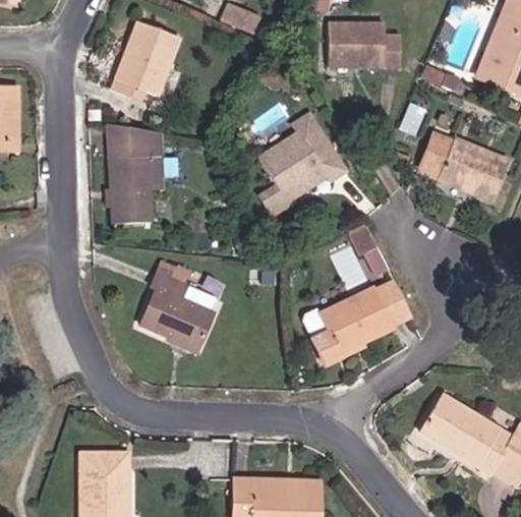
[(504,0),(475,74),(518,92),(520,83),(520,0),(504,0)]
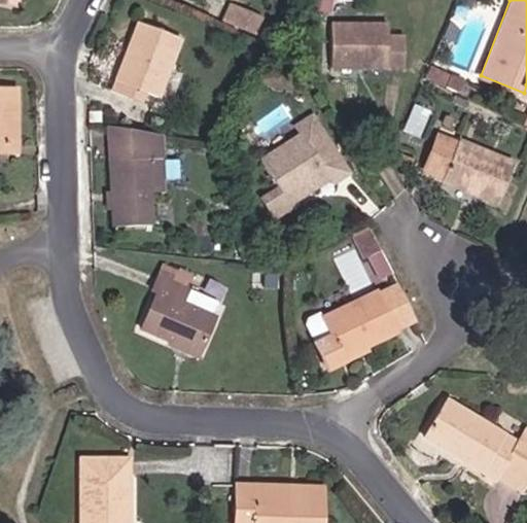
[(253,29),(258,18),(230,5),(225,16),(253,29)]
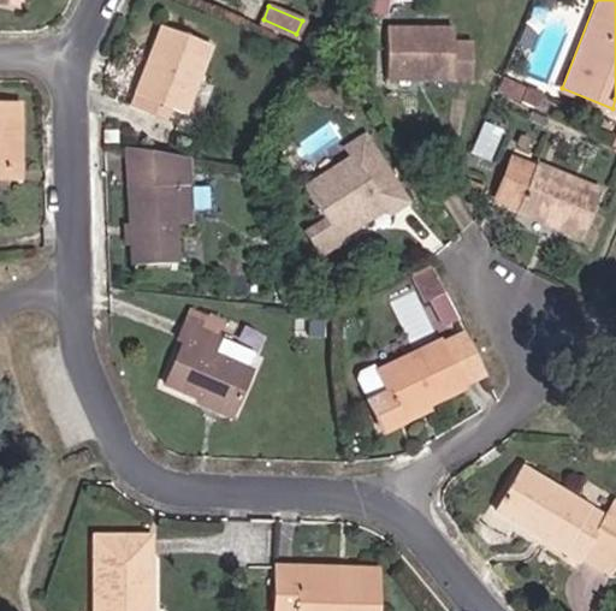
[(184,111),(211,41),(161,23),(135,92),(169,104),(184,111)]
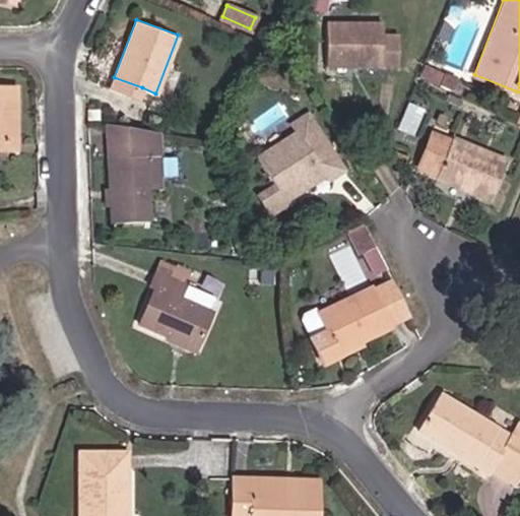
[(397,65),(398,33),(382,33),(382,20),(325,20),(325,64),(397,65)]
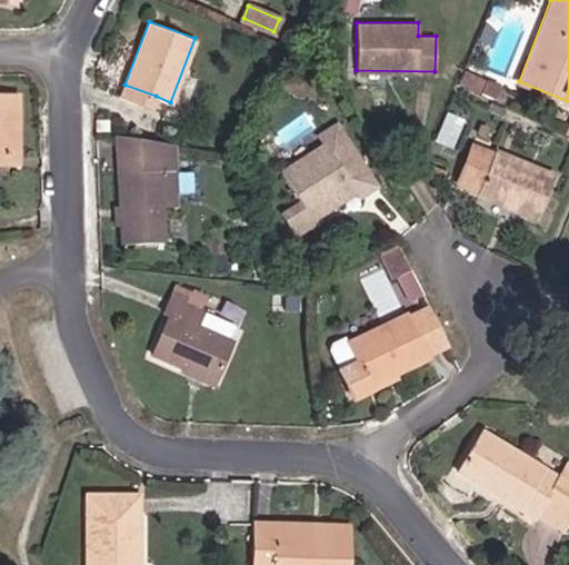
[(495,97),(500,83),(486,77),(480,90),(495,97)]
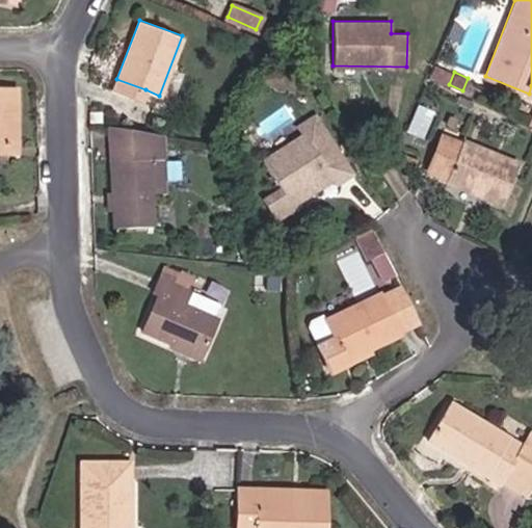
[(141,100),(145,89),(116,79),(112,87),(141,100)]
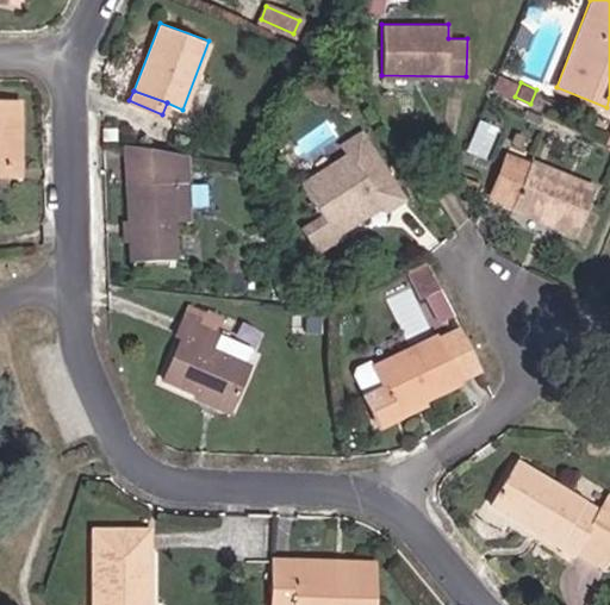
[(0,164),(18,166),(18,100),(0,100),(0,164)]
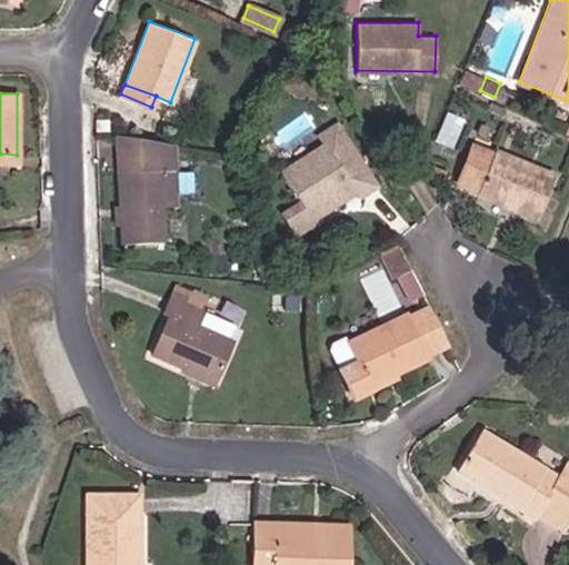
[(449,144),(460,117),(448,111),(437,138),(449,144)]
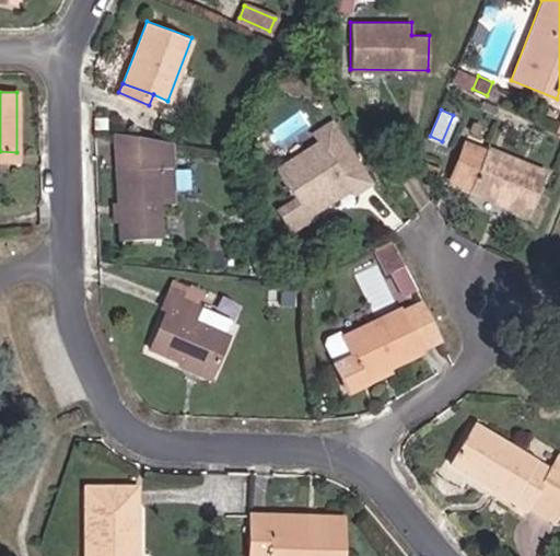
[(107,125),(107,114),(94,115),(95,126),(107,125)]
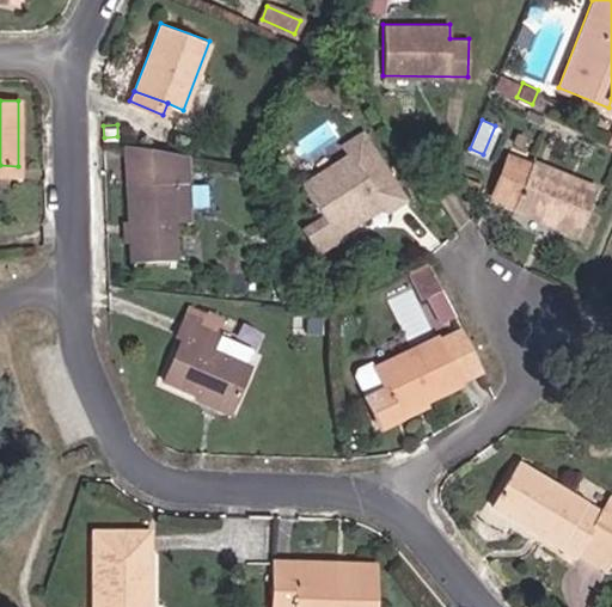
[(404,196),(362,130),(344,142),(349,152),(304,181),(325,213),(304,227),(318,249),(338,235),(334,228),(379,200),(385,208),(404,196)]
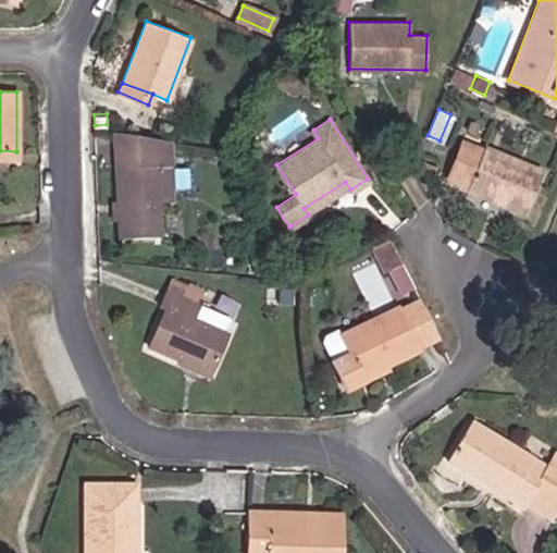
[(159,198),(157,163),(172,162),(171,139),(113,130),(119,236),(160,235),(159,198)]
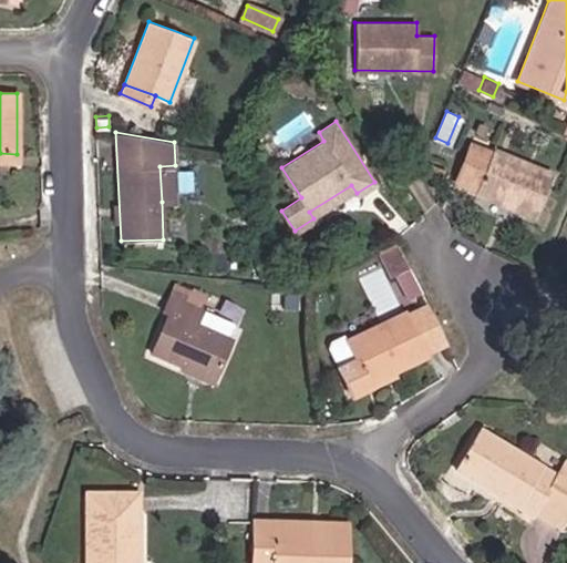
[(534,216),(552,173),(492,149),(491,152),(471,143),(456,181),(475,188),(474,191),(534,216)]
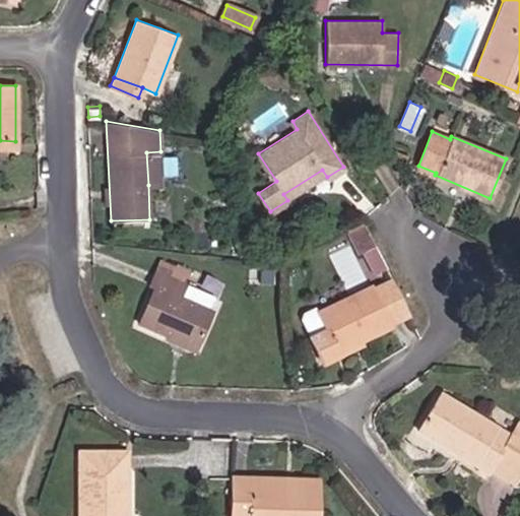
[(405,166),(409,154),(394,147),(389,158),(405,166)]
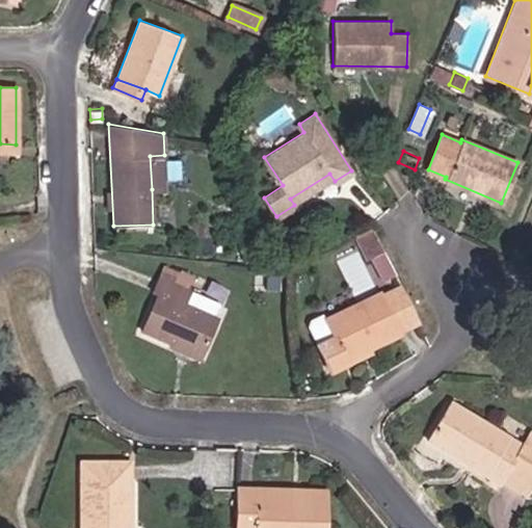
[(0,161),(12,162),(12,153),(0,152),(0,161)]
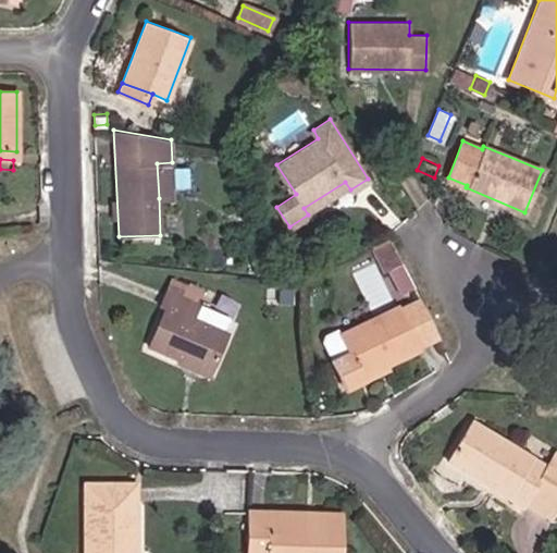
[(172,198),(172,162),(157,163),(159,198),(172,198)]
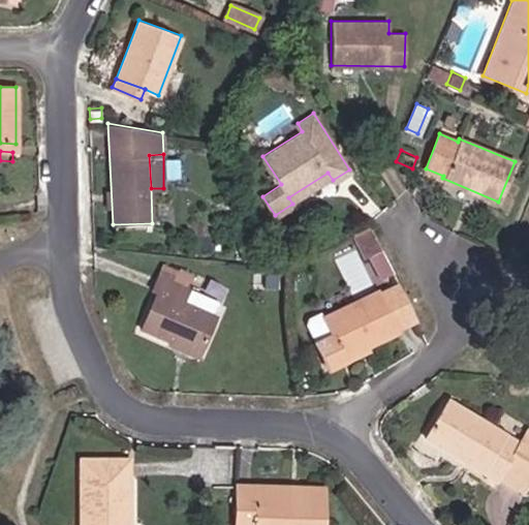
[(354,227),(367,254),(381,247),(369,220),(354,227)]
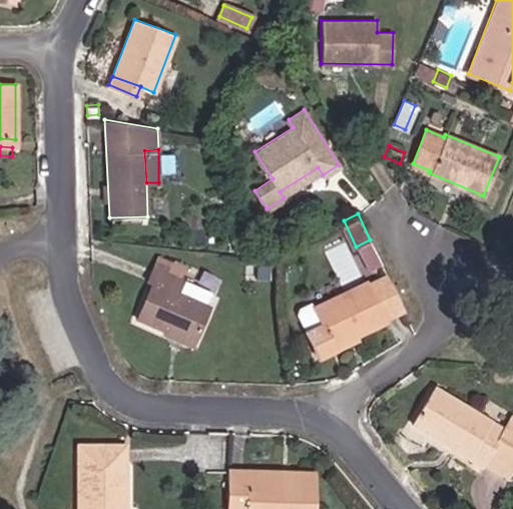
[(193,339),(209,305),(176,291),(182,277),(167,271),(172,261),(158,255),(147,280),(151,282),(136,317),(163,330),(164,326),(193,339)]
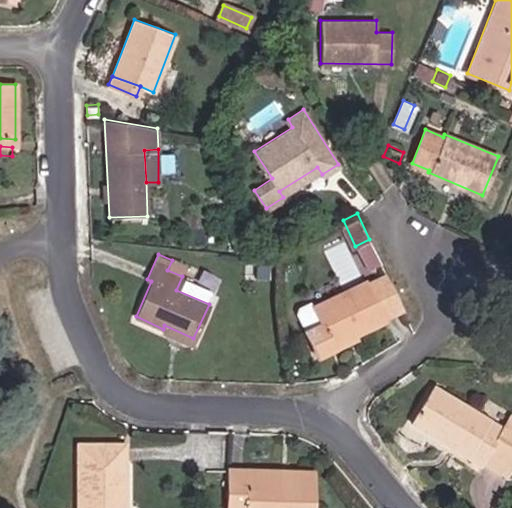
[(367,279),(386,319),(402,311),(383,271),(367,279)]
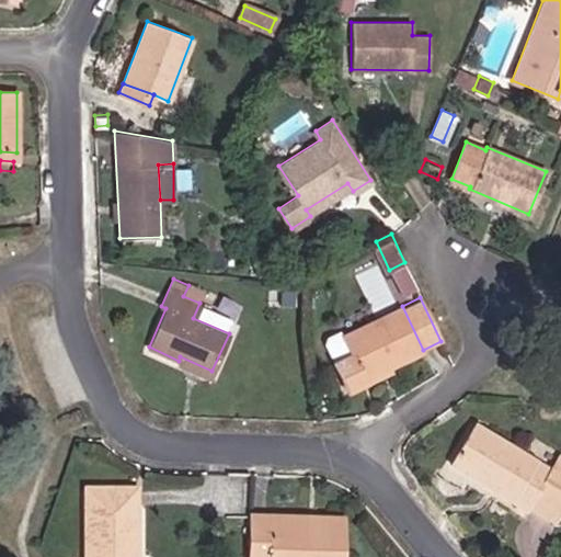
[(229,333),(236,318),(199,303),(193,318),(229,333)]
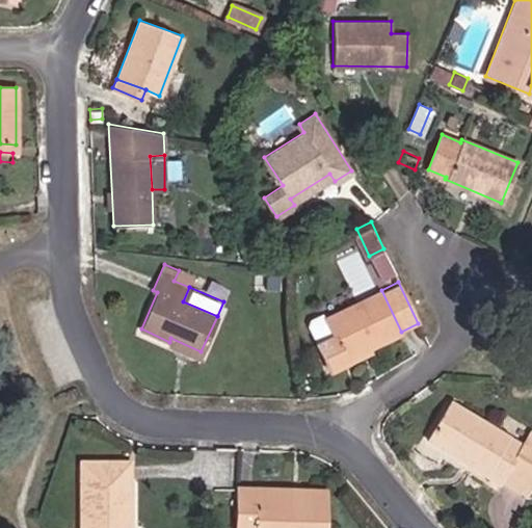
[(320,313),(309,319),(308,323),(329,369),(344,363),(343,359),(401,332),(381,290),(323,319),(320,313)]
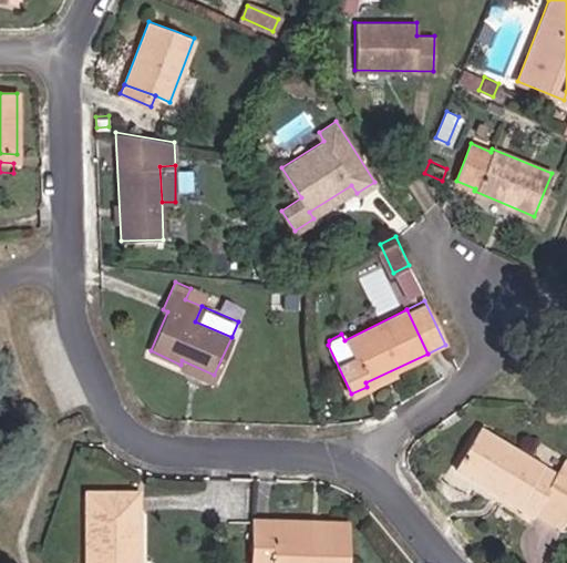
[(214,375),(182,360),(181,365),(178,368),(212,382),(214,375)]
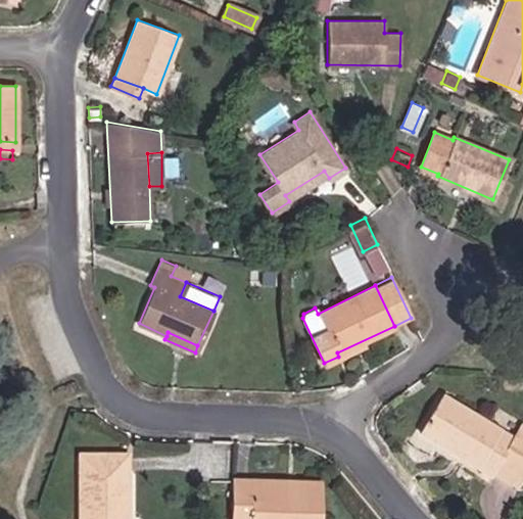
[(522,473),(522,426),(519,424),(512,436),(441,394),(420,431),(490,474),(493,470),(517,485),(522,473)]
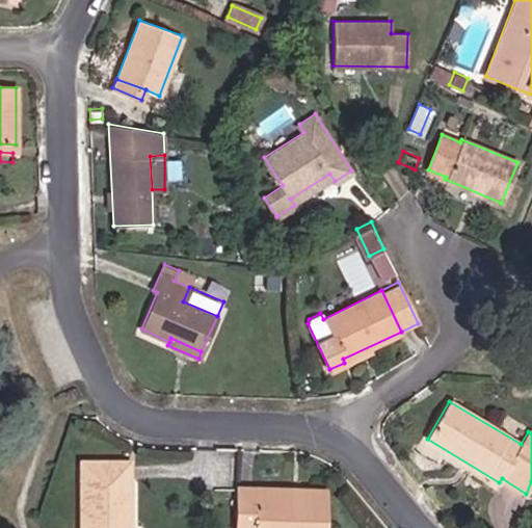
[(129,524),(129,460),(81,460),(80,527),(122,527),(123,523),(129,524)]
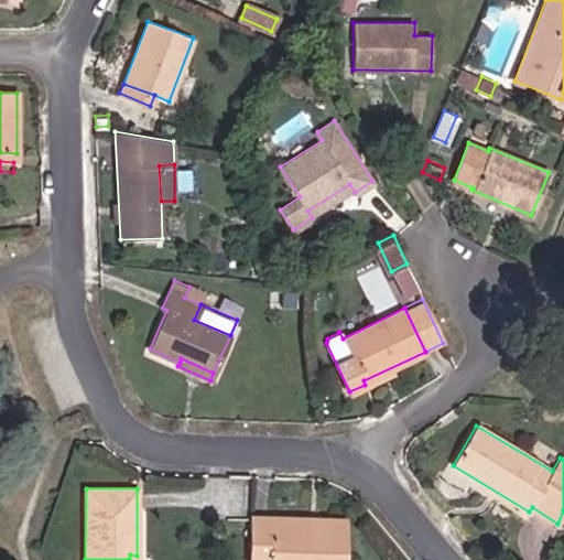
[(345,559),(346,529),(307,528),(308,518),(250,517),(248,559),(345,559)]
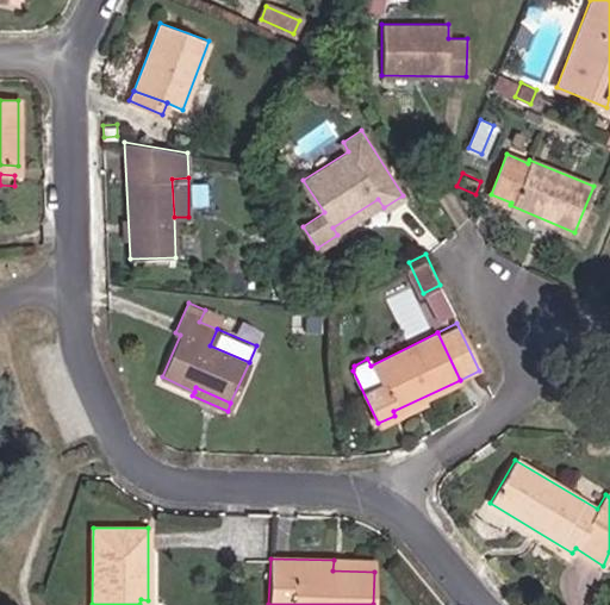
[(374,572),(375,561),(334,560),(332,571),(374,572)]
